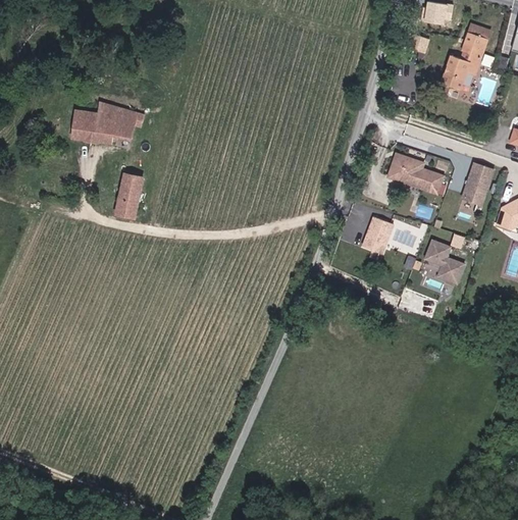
[(511,0),(509,6),(517,9),(517,0),(511,0)]
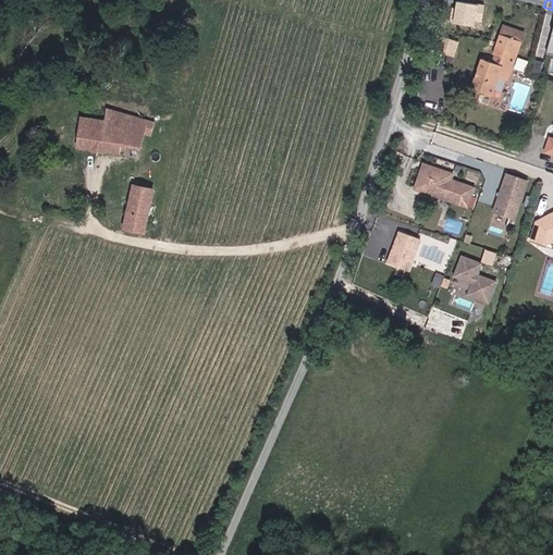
[(526,29),(503,23),(490,62),(479,58),(469,85),(491,95),(498,75),(510,79),(526,29)]
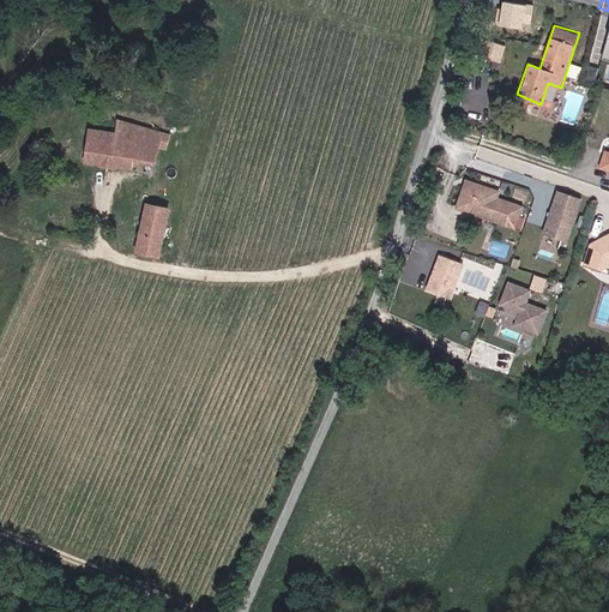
[(608,118),(606,129),(608,129),(608,151),(600,149),(594,168),(608,172),(608,118)]
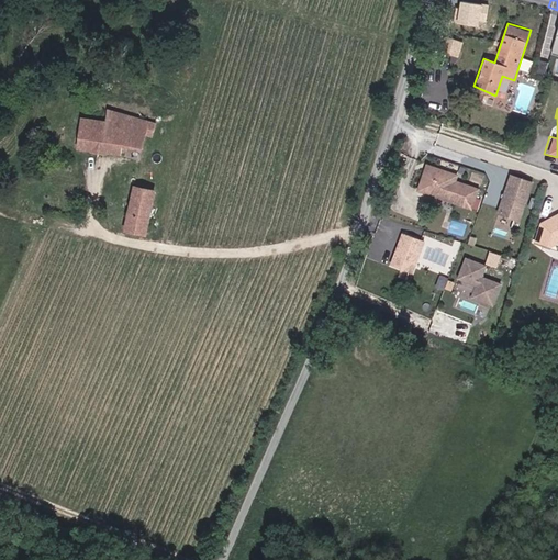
[(157,124),(105,109),(103,120),(81,116),(78,150),(120,155),(119,146),(137,150),(144,135),(153,137),(157,124)]
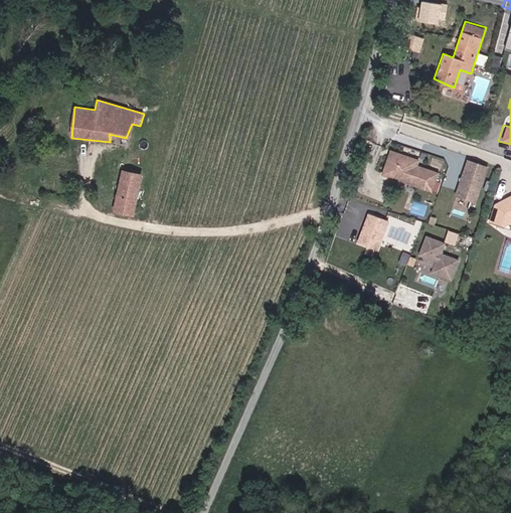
[(418,159),(389,149),(381,175),(432,192),(439,172),(418,165),(418,159)]
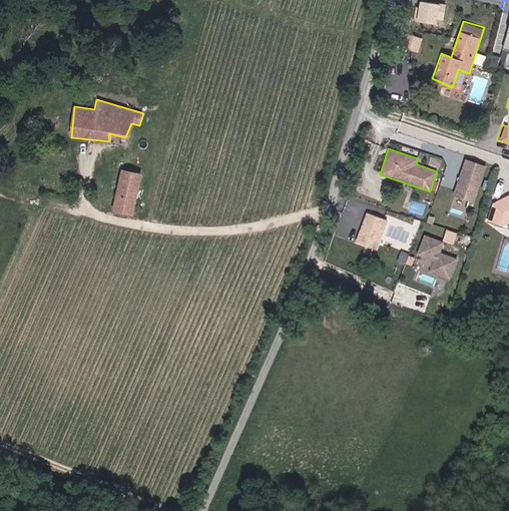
[(485,165),(463,157),(452,195),(473,202),(485,165)]
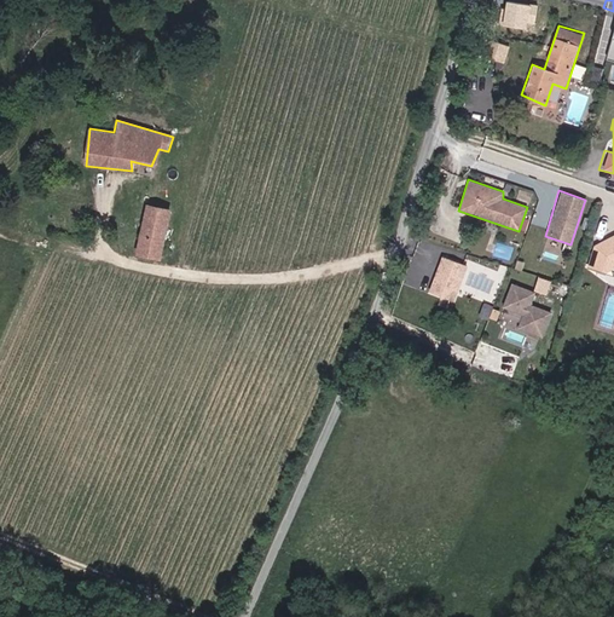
[(169,211),(144,203),(132,254),(160,260),(169,211)]
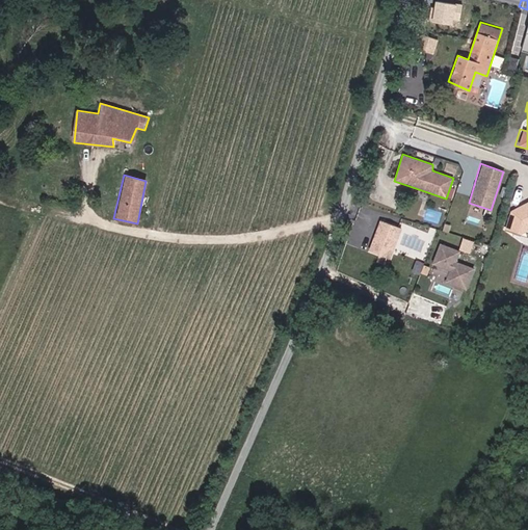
[(527,202),(510,209),(506,229),(520,234),(527,227),(527,202)]
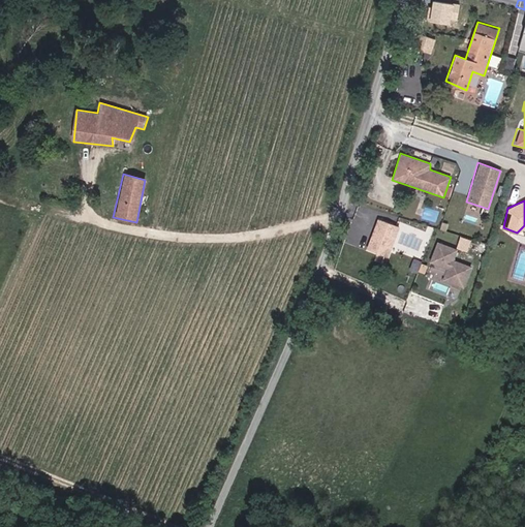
[(384,255),(395,225),(374,218),(364,248),(384,255)]
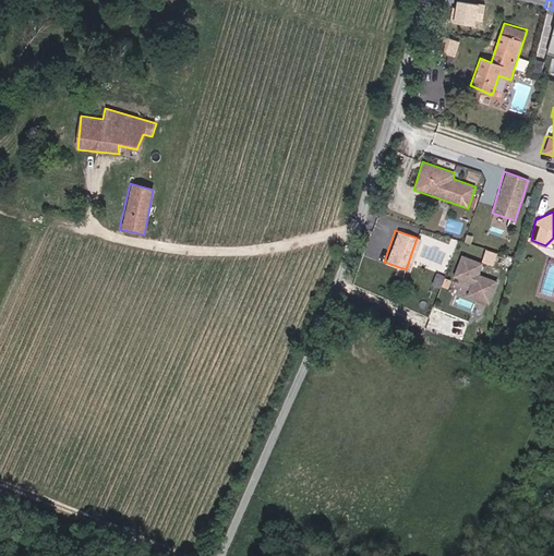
[(494,280),(476,273),(480,262),(458,253),(449,276),(467,282),(462,294),(485,303),(494,280)]
